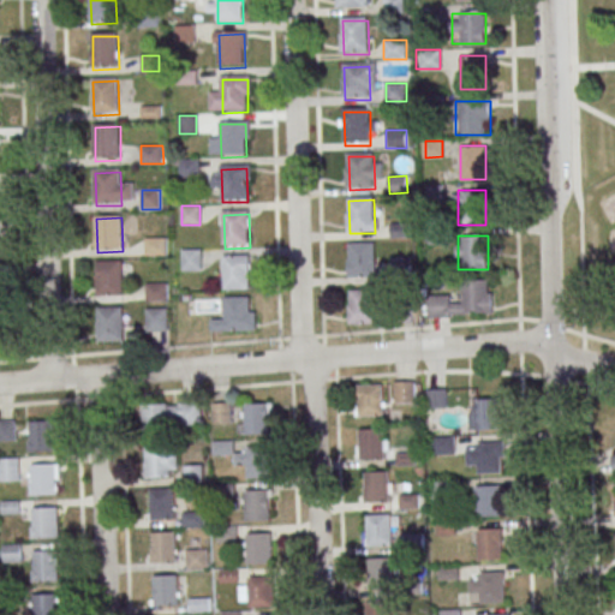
[(166,237),(145,237),(145,256),(166,256),(166,237)]
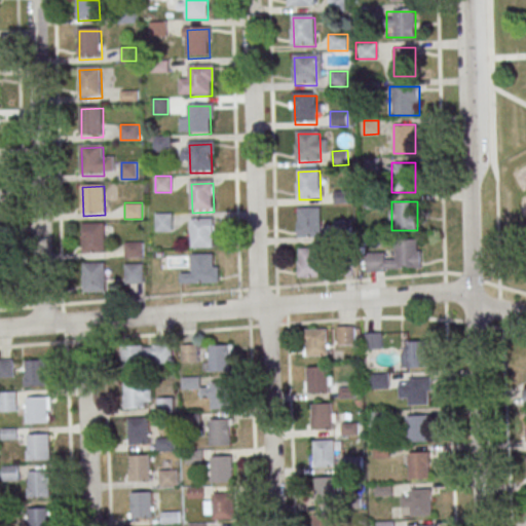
[(299,211),(322,211),(322,239),(300,239),(299,211)]
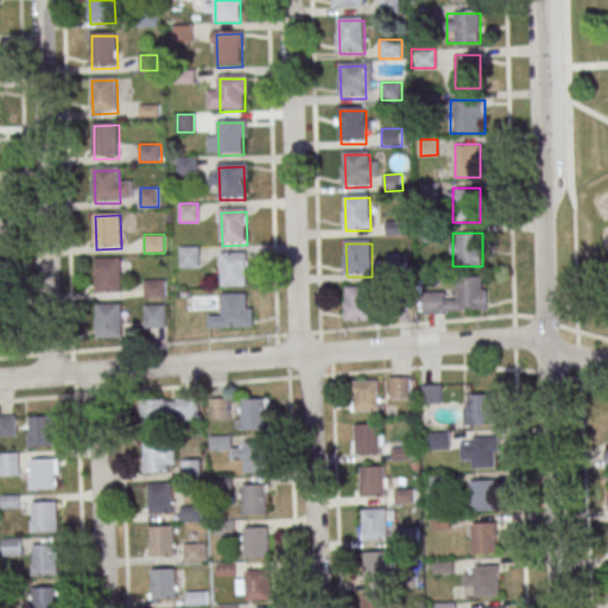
[(181,267),(200,267),(200,246),(181,246),(181,267)]
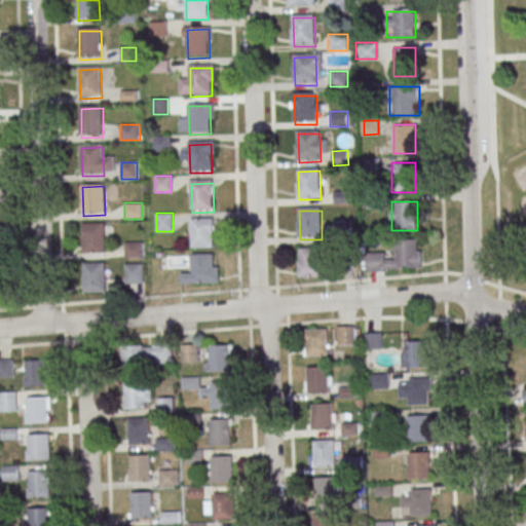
[(192,222),(214,222),(214,250),(192,251),(192,222)]
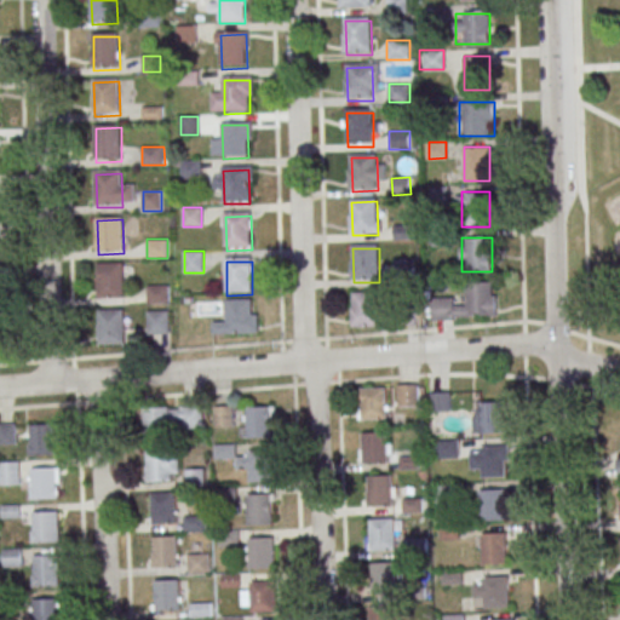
[(98,268),(124,267),(125,300),(99,302),(98,268)]
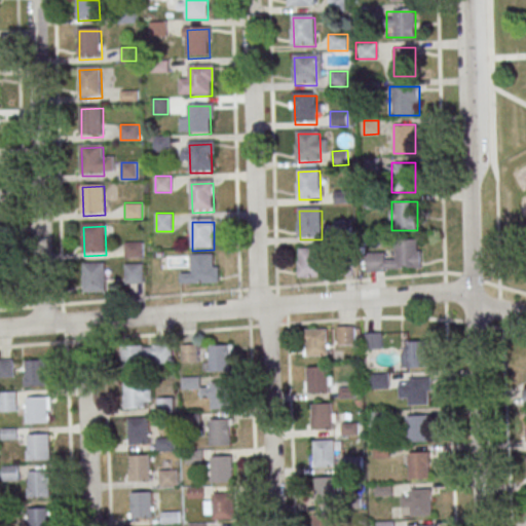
[(421,270),(421,239),(396,239),(396,259),(386,259),(386,253),(367,253),(367,270),(421,270)]
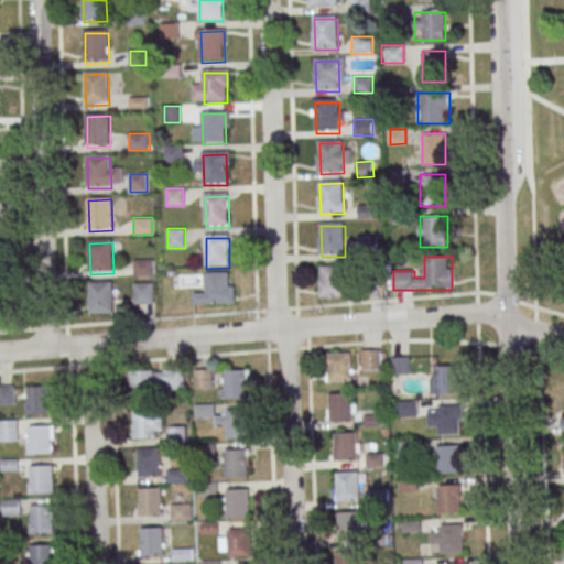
[(136,260),(136,275),(152,275),(152,260),(136,260)]
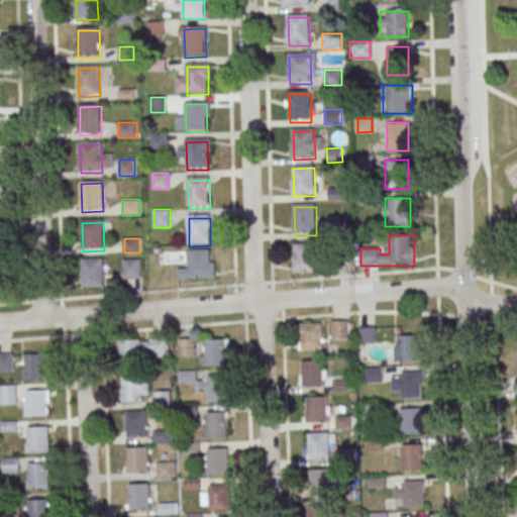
[(295,247),(316,247),(317,276),(296,276),(295,247)]
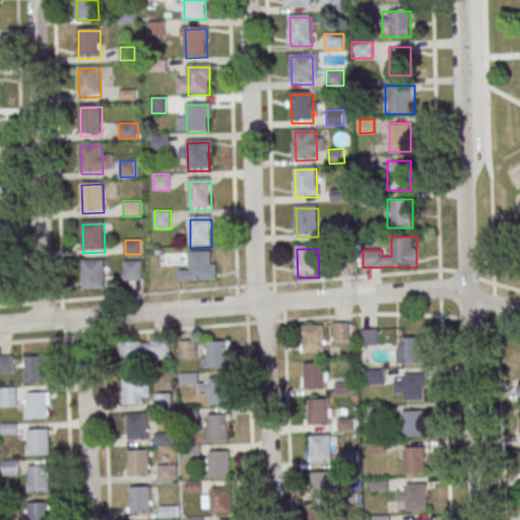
[(190,255),(211,254),(212,267),(217,267),(217,282),(179,283),(179,273),(191,273),(190,255)]
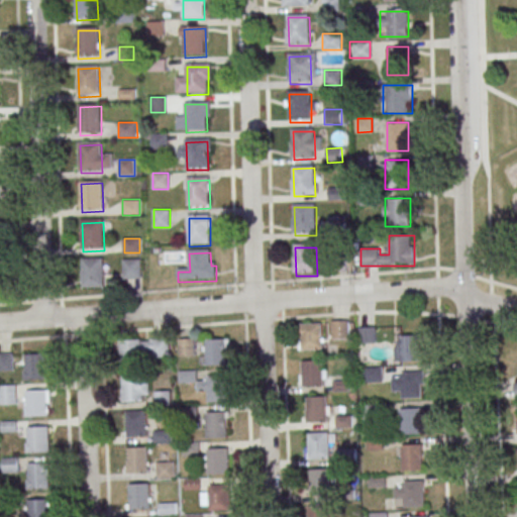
[(141,259),(123,259),(123,279),(141,279),(141,259)]
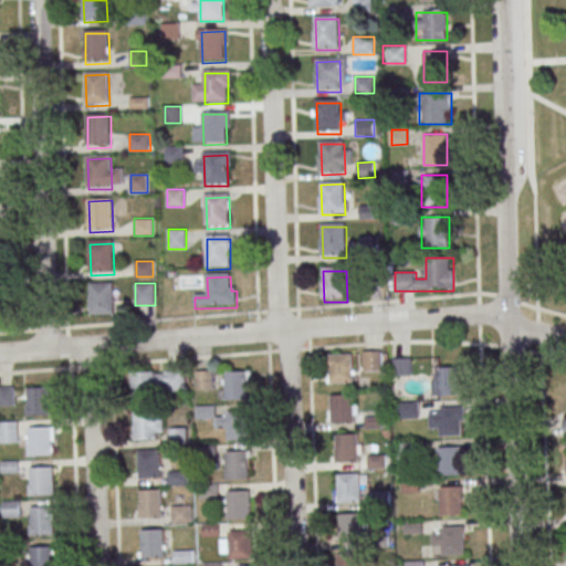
[(91,286),(114,286),(114,317),(91,317),(91,286)]
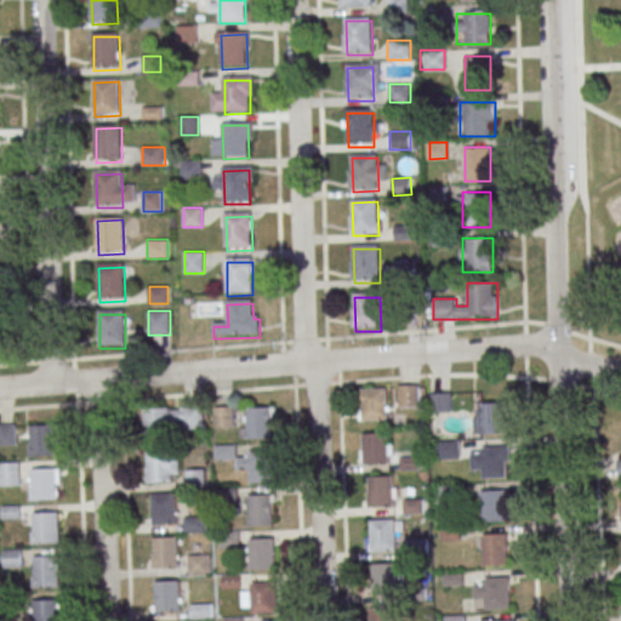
[(420,385),(399,385),(399,406),(420,406),(420,385)]
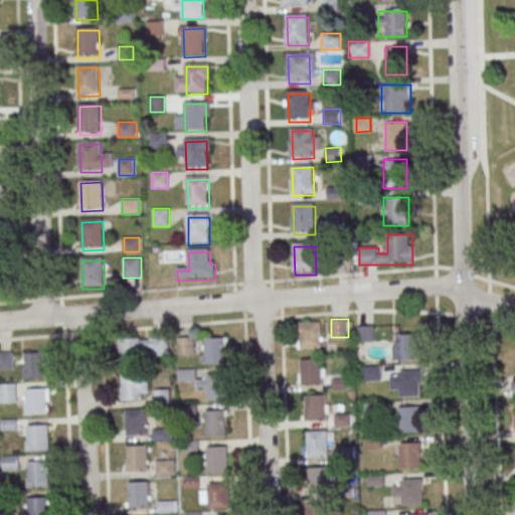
[(301,323),(321,322),(321,348),(302,348),(301,323)]
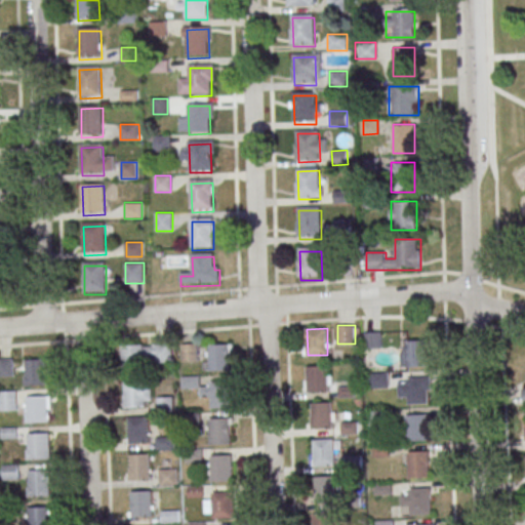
[(400,367),(427,367),(427,340),(400,340),(400,367)]
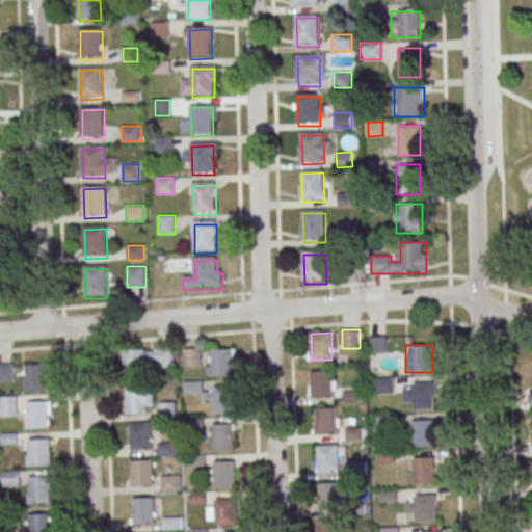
[(125,371),(175,369),(174,348),(124,350),(125,371)]
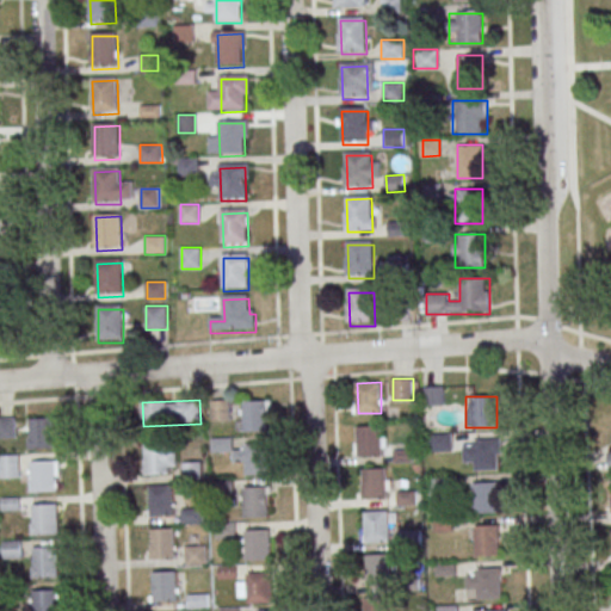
[(229,401),(213,401),(213,420),(229,420),(229,401)]
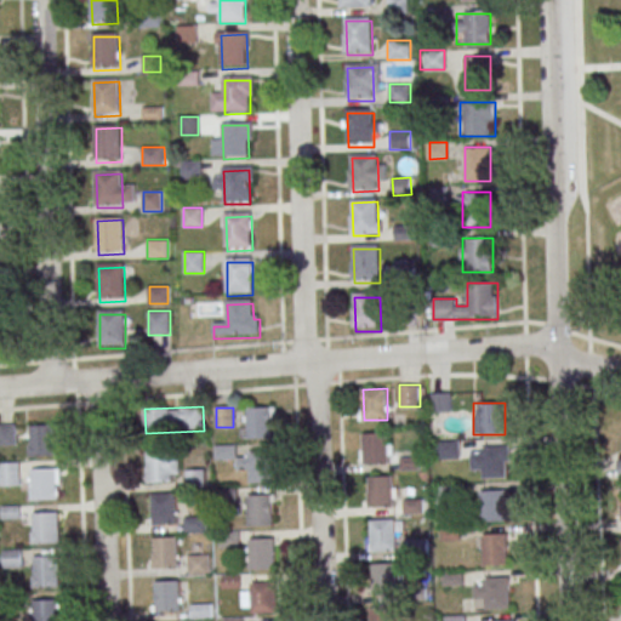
[(275,408),(244,408),(244,439),(275,439),(275,408)]
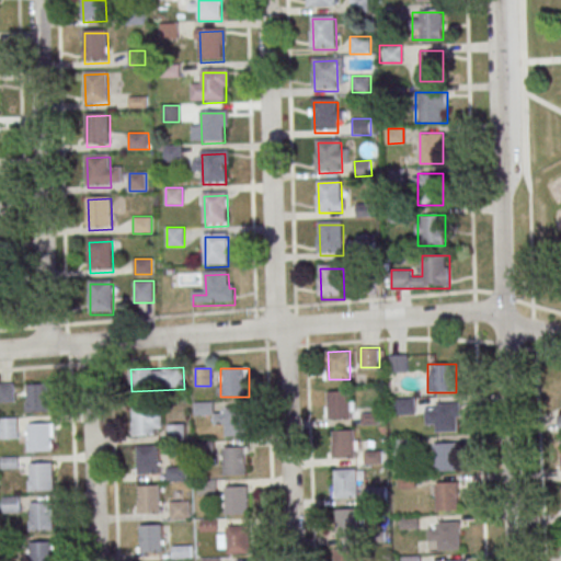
[(0,401),(15,402),(15,384),(0,382),(0,401)]
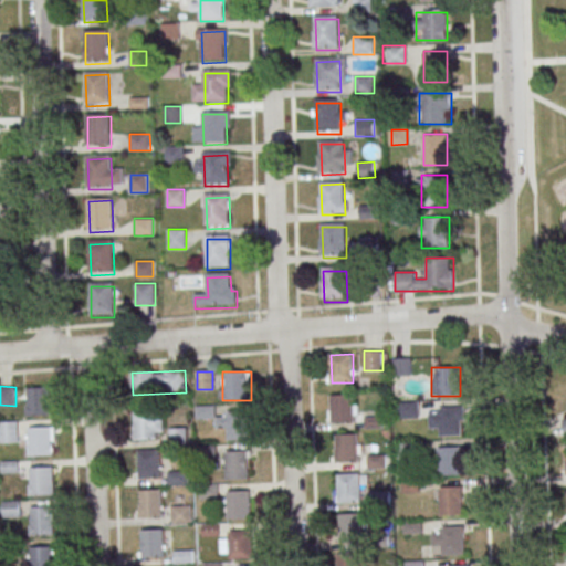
[(27,388),(50,387),(51,417),(27,417),(25,405),(28,405),(27,388)]
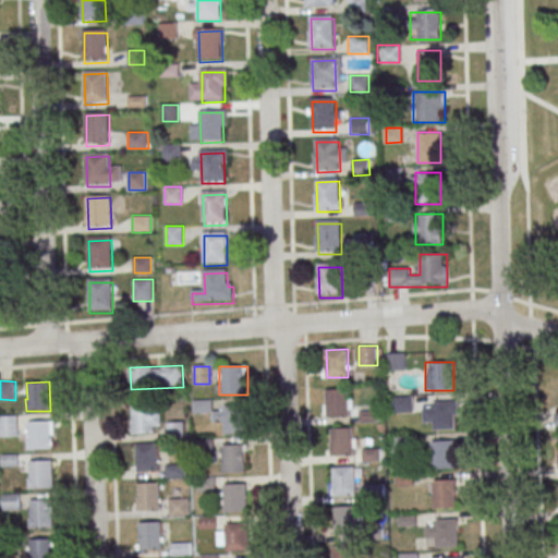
[(327,388),(348,388),(349,415),(327,416),(327,388)]
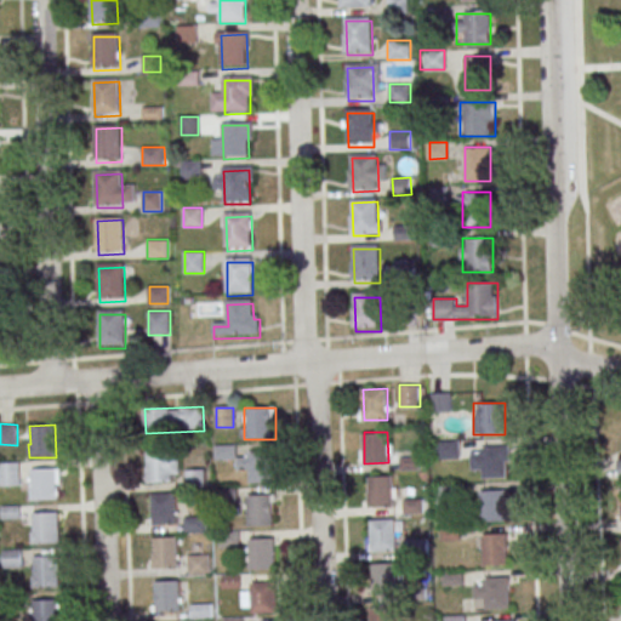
[(438,442),(459,440),(460,459),(439,460),(438,442)]
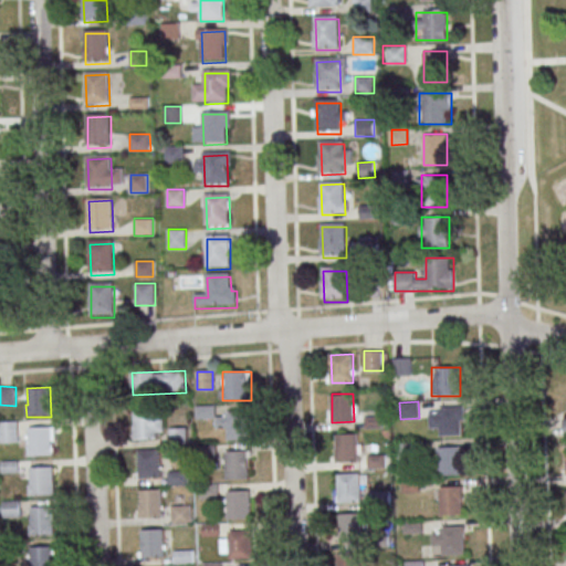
[(431,407),(431,436),(465,436),(465,407),(431,407)]
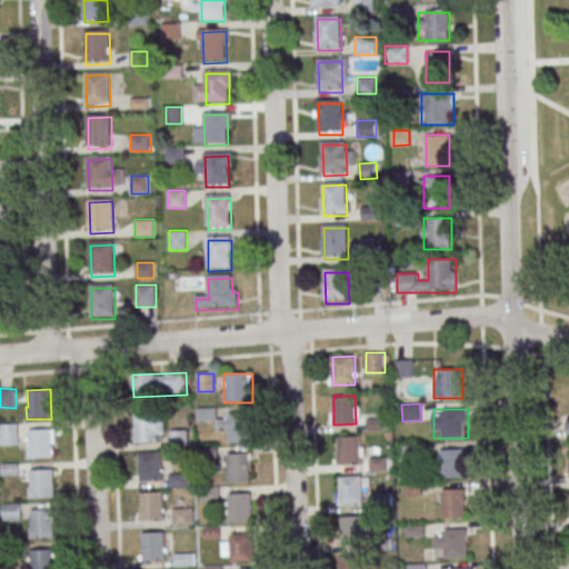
[(133,413),(156,413),(157,441),(135,442),(133,413)]
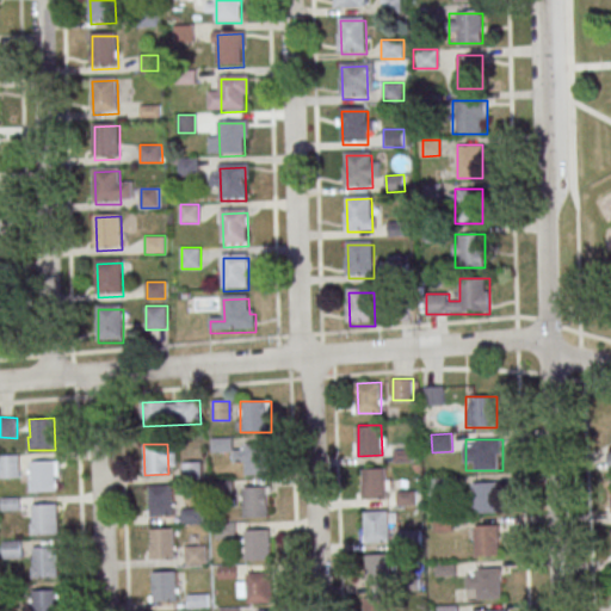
[(245,445),(269,444),(269,475),(246,475),(245,445)]
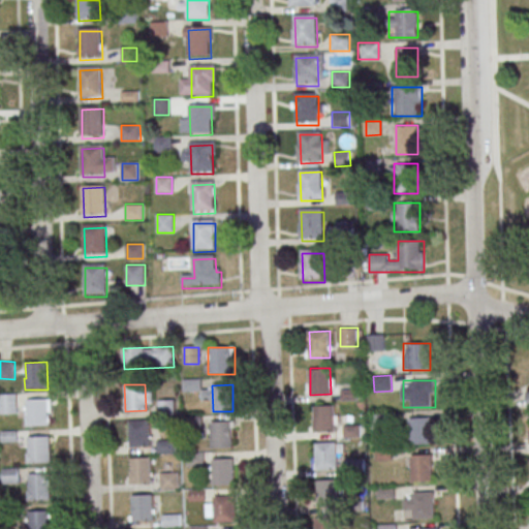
[(0,413),(18,413),(18,395),(0,394),(0,413)]
